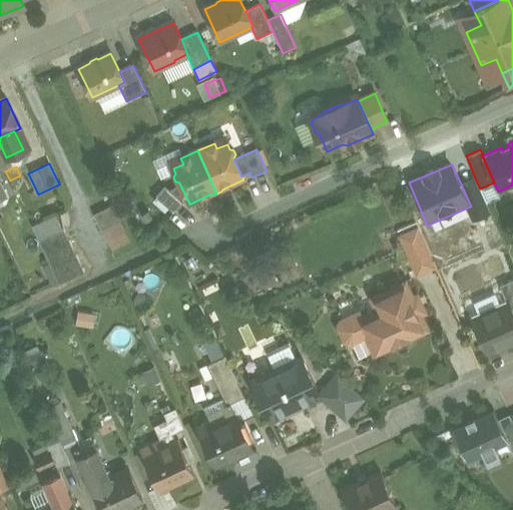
[(476,180),(462,186),(471,206),(466,208),(473,224),(491,217),(480,188),(476,180)]
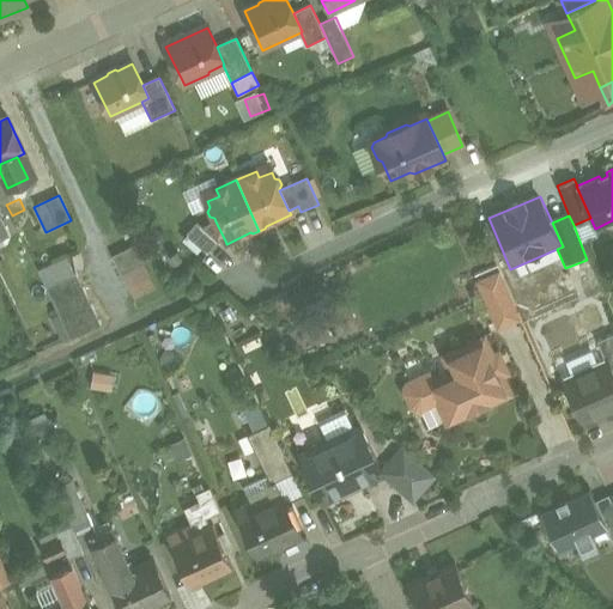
[(202,227),(198,223),(186,236),(208,256),(219,243),(225,241),(216,221),(202,227)]
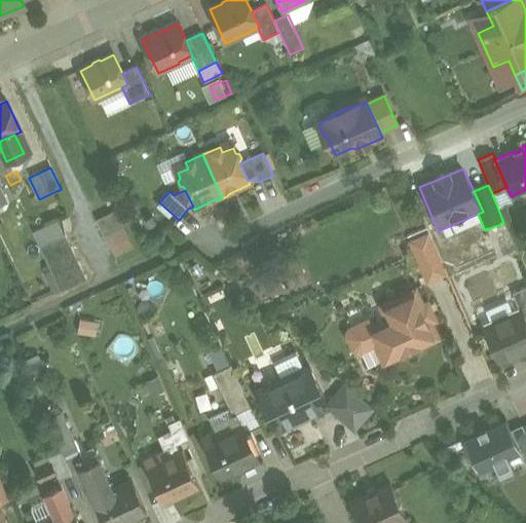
[(122,209),(97,221),(104,236),(130,224),(122,209)]
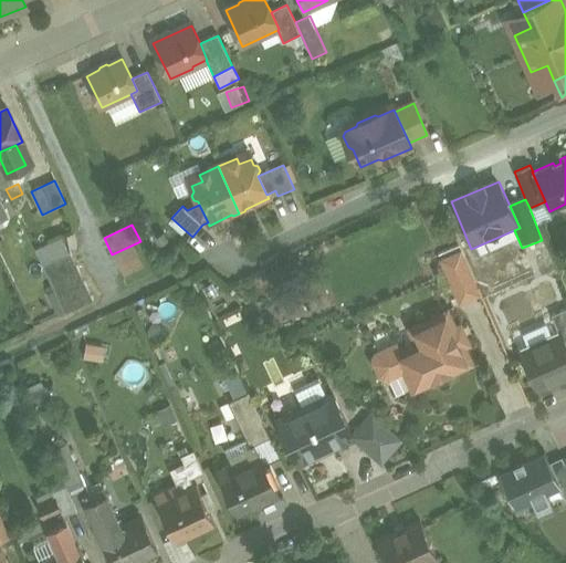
[(133,246),(113,254),(124,278),(144,268),(133,246)]
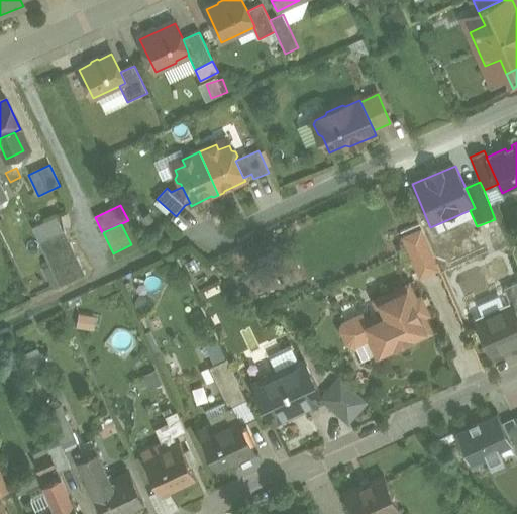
[(65,232),(38,243),(60,287),(86,276),(65,232)]
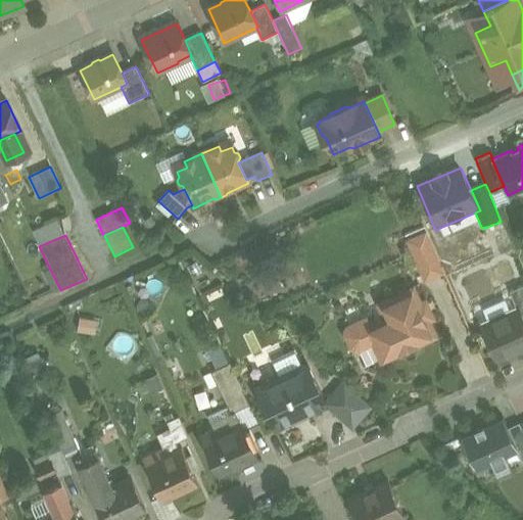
[(428,237),(409,245),(423,277),(441,269),(428,237)]
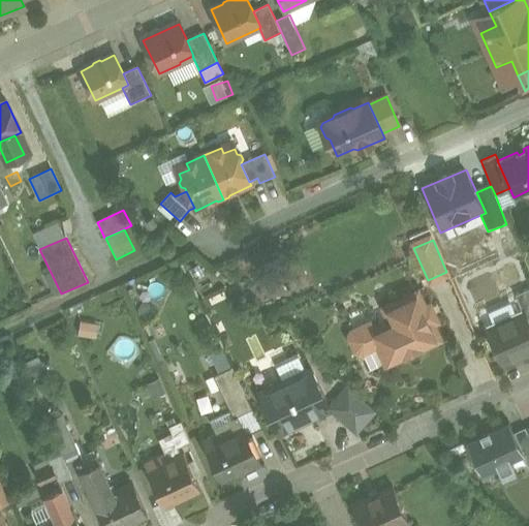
[(528,288),(516,295),(523,312),(524,312),(528,322),(528,288)]
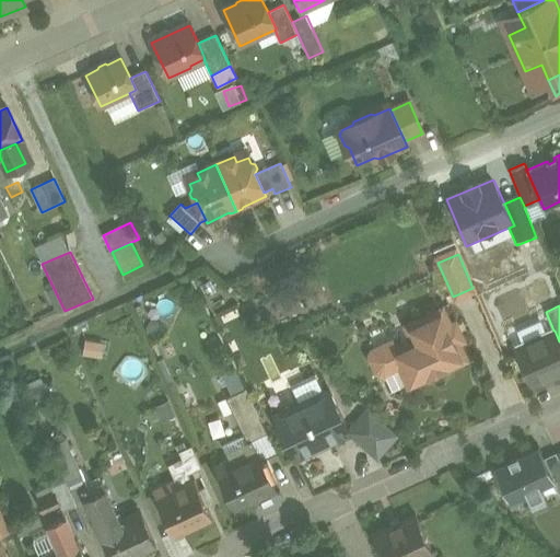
[(433,337),(419,344),(417,341),(398,351),(397,348),(395,349),(392,344),(373,352),(372,354),(371,357),(372,359),(373,360),(378,372),(380,374),(382,375),(384,375),(386,374),(388,372),(401,367),(410,385),(465,359),(442,310),(424,318),(433,337)]
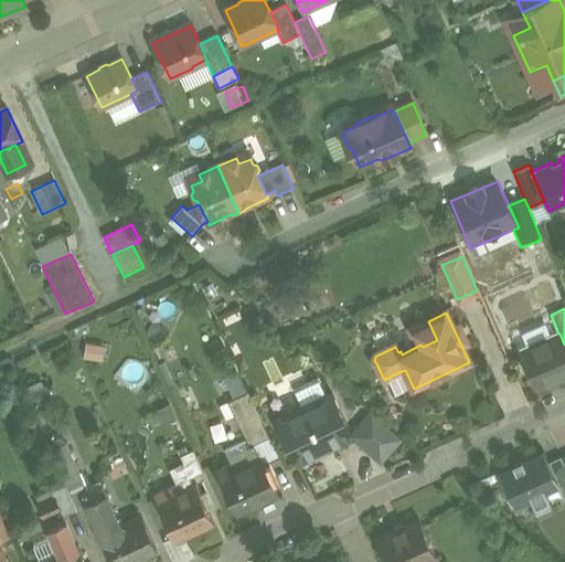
[(558,333),(520,351),(536,389),(564,375),(564,345),(560,333),(558,333)]
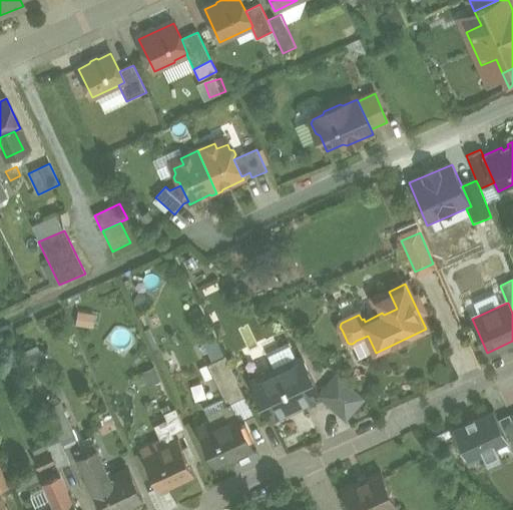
[(224,358),(209,366),(216,380),(231,373),(231,372),(224,358)]
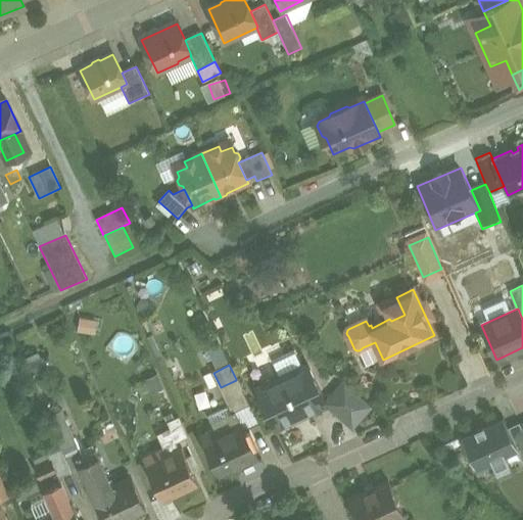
[(307,366),(256,390),(275,429),(326,405),(326,404),(307,366)]
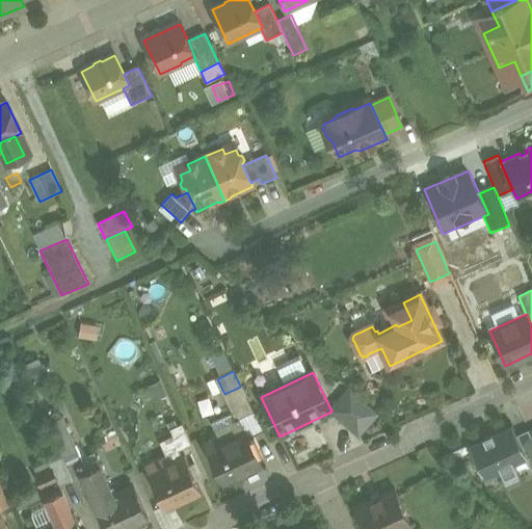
[(240,387),(224,394),(237,420),(253,413),(240,387)]
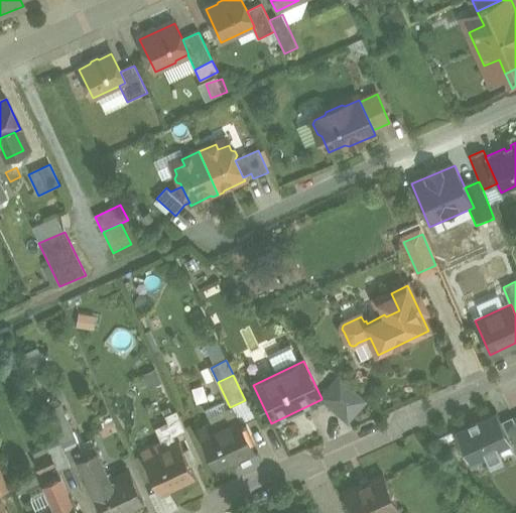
[(340,378),(321,398),(321,399),(348,422),(367,401),(340,378)]
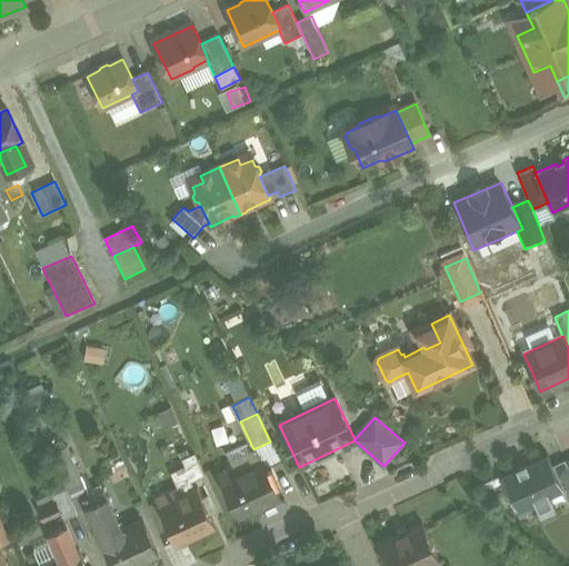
[(270,442),(253,449),(261,464),(262,463),(266,468),(281,462),(271,442),(270,442)]
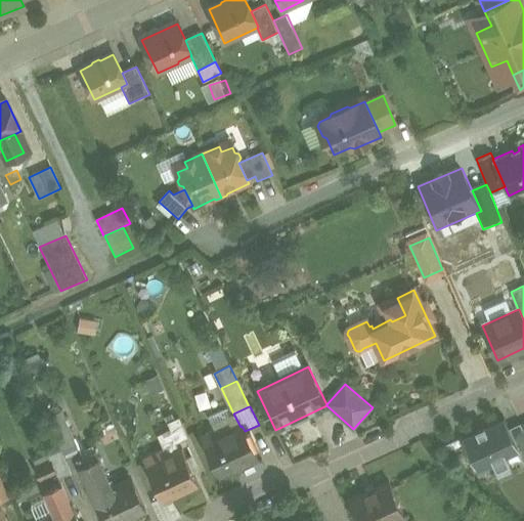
[(505,419),(484,428),(484,427),(475,431),(476,432),(462,438),(475,466),(476,466),(478,471),(493,464),(496,471),(510,465),(507,459),(518,452),(520,452),(509,429),(505,419)]
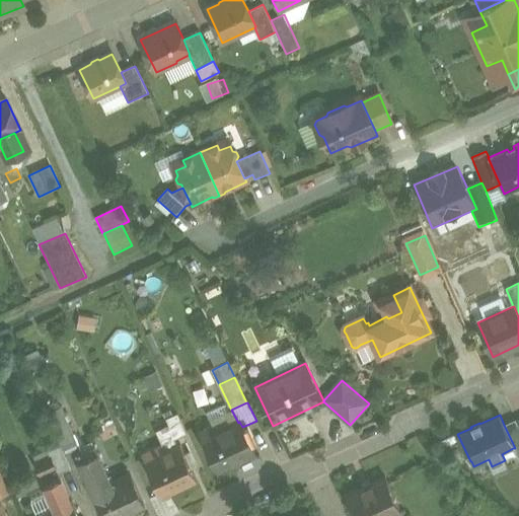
[(66,418),(51,425),(61,447),(63,451),(78,444),(66,418)]
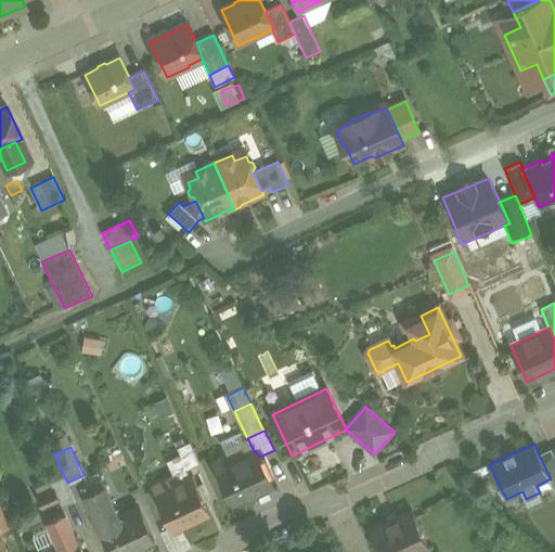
[(554,458),(552,451),(551,449),(539,454),(551,479),(549,479),(554,490),(554,489),(554,458)]
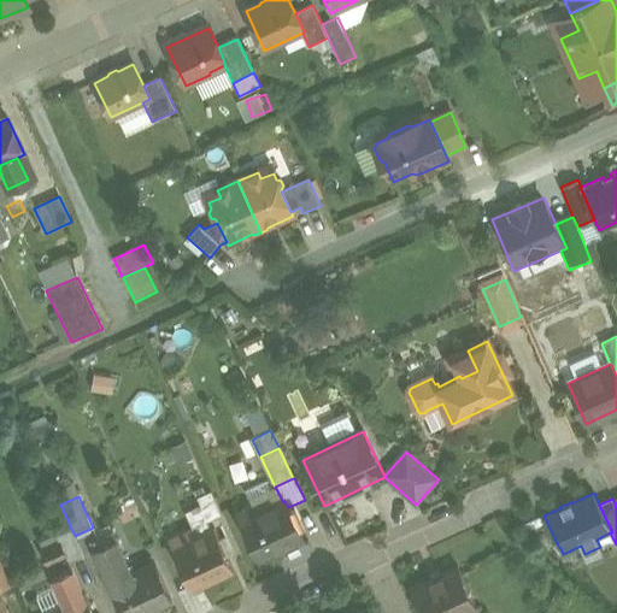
[(215,500),(207,504),(215,519),(222,517),(215,500)]
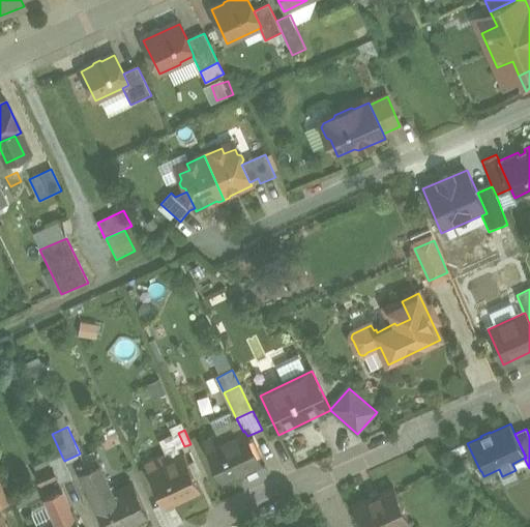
[(243,432),(219,442),(217,437),(204,443),(222,481),(260,464),(247,436),(244,431),(243,432)]
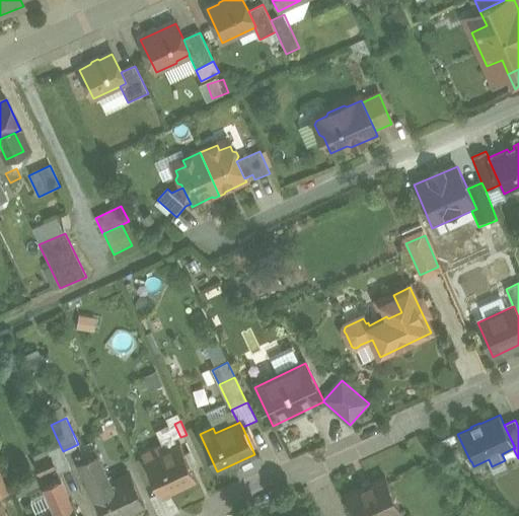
[(180,446),(165,452),(162,446),(141,455),(160,497),(196,482),(180,446)]
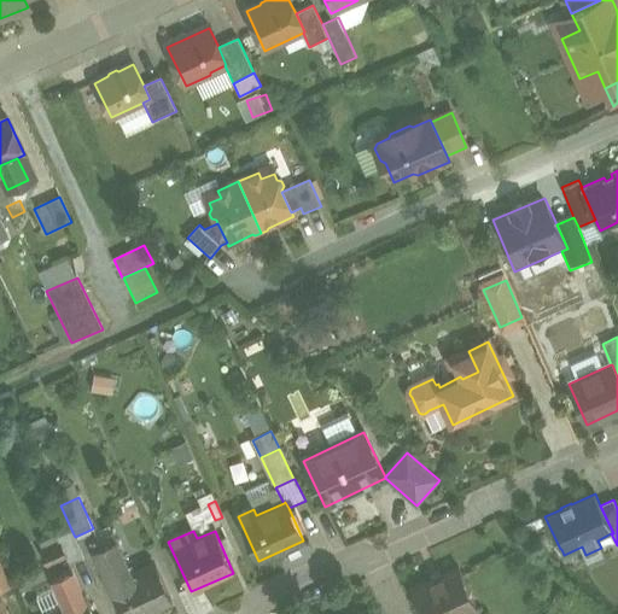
[(73,532),(56,538),(59,547),(62,545),(68,559),(66,560),(70,567),(85,561),(75,537),(73,532)]
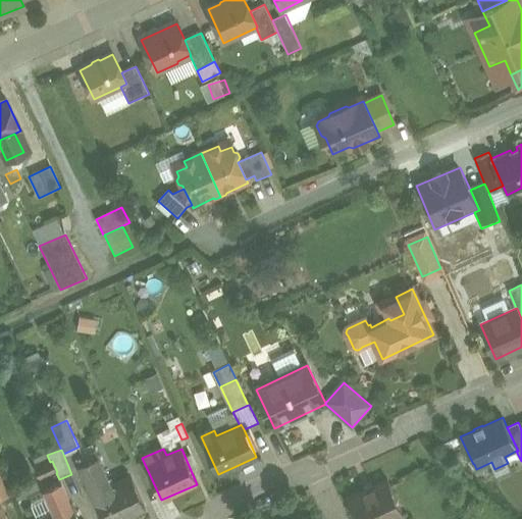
[(132,478),(112,487),(95,451),(77,459),(104,518),(122,518),(146,509),(132,478)]
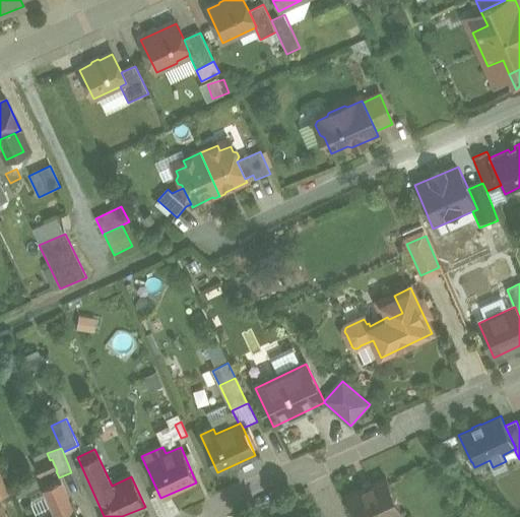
[(50,460),(35,466),(40,478),(56,471),(57,470),(52,459),(50,460)]
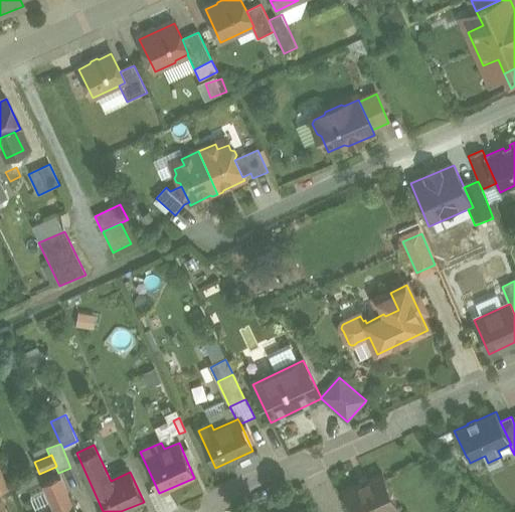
[(0,493),(9,490),(0,469),(0,493)]
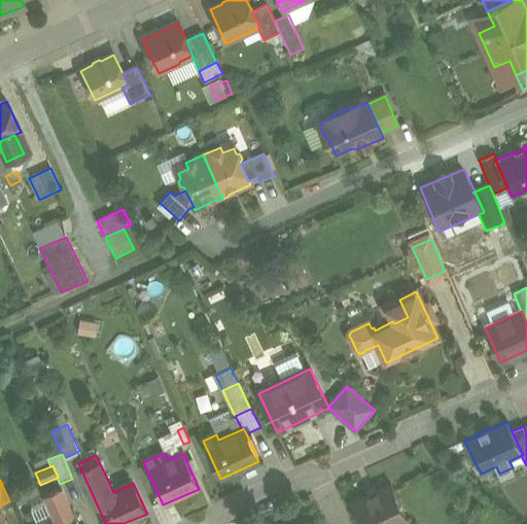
[(392,486),(352,503),(361,523),(406,523),(405,520),(407,519),(392,486)]
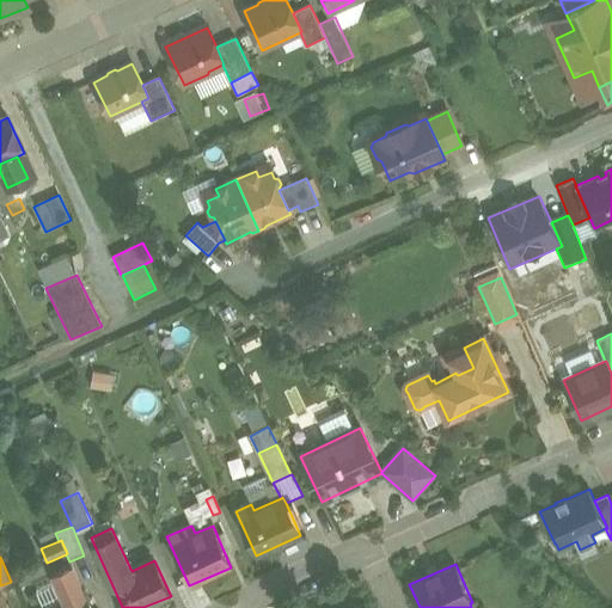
[(71,567),(53,576),(65,602),(54,607),(92,607),(86,594),(83,595),(71,567)]
